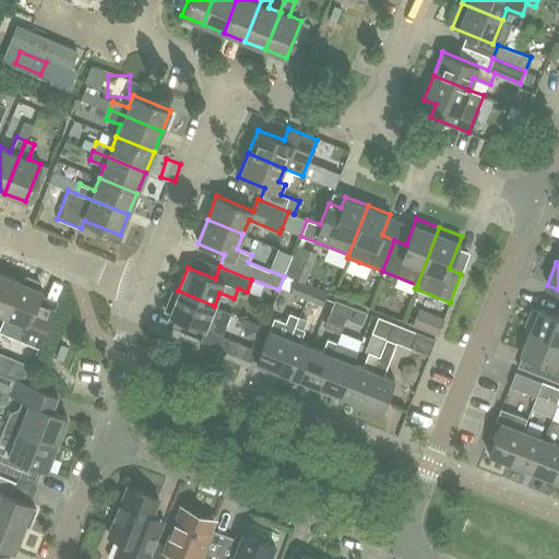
[(0,313),(3,316),(19,280),(0,272),(0,313)]
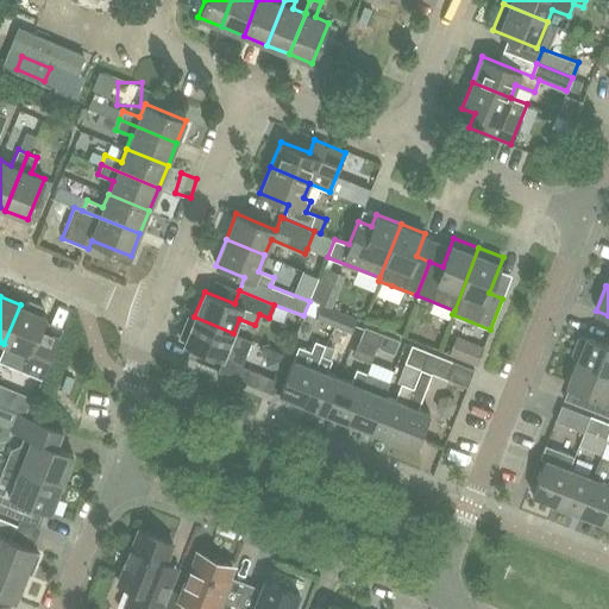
[(0,360),(36,376),(55,332),(42,327),(46,315),(42,314),(43,309),(42,306),(29,301),(25,302),(23,306),(20,305),(4,344),(0,353),(0,360)]
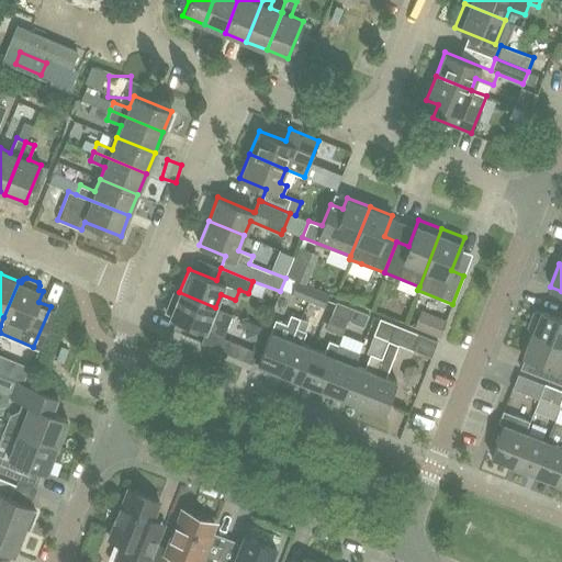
[(291,292),(307,299),(312,287),(296,280),(291,292)]
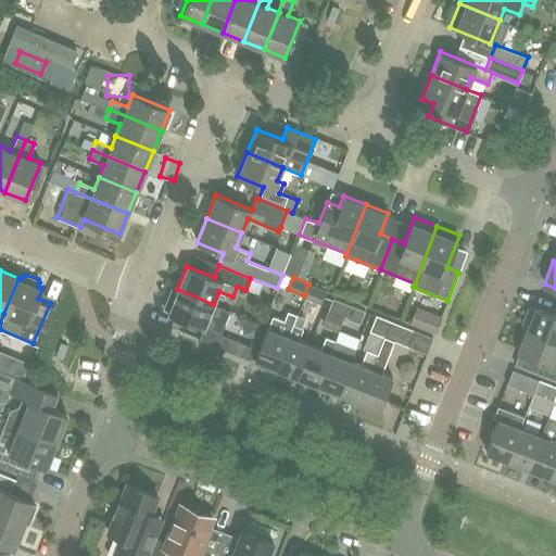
[(320,302),(325,290),(308,283),(304,295),(320,302)]
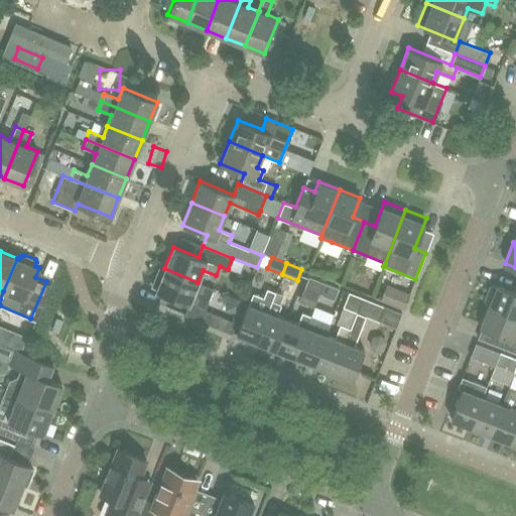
[(214,288),(198,282),(164,268),(164,270),(159,268),(152,286),(157,288),(156,290),(205,310),(214,288)]
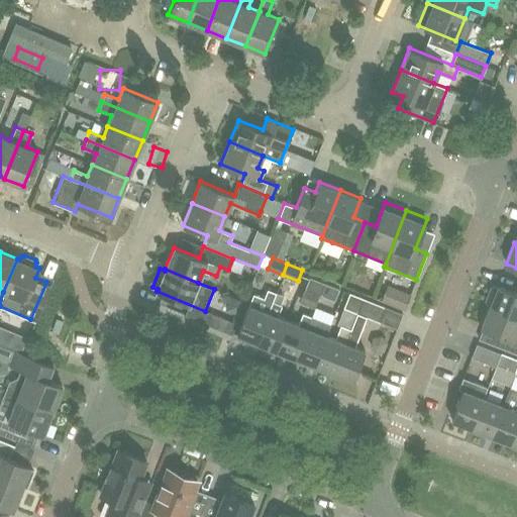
[(304,289),(319,295),(324,283),(309,277),(304,289)]
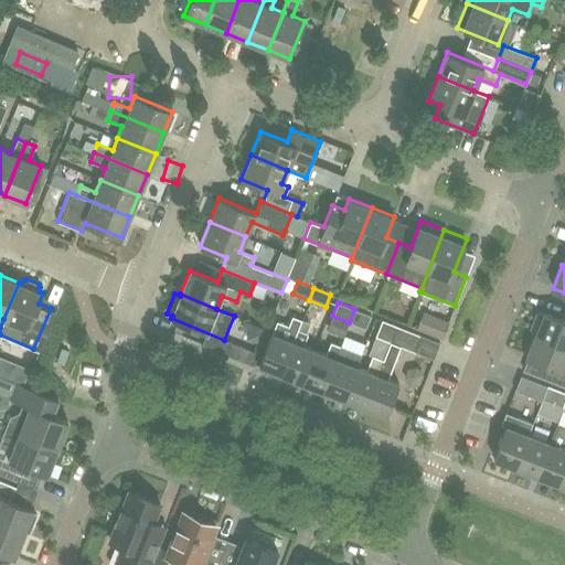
[(440,329),(446,315),(422,306),(416,320),(440,329)]
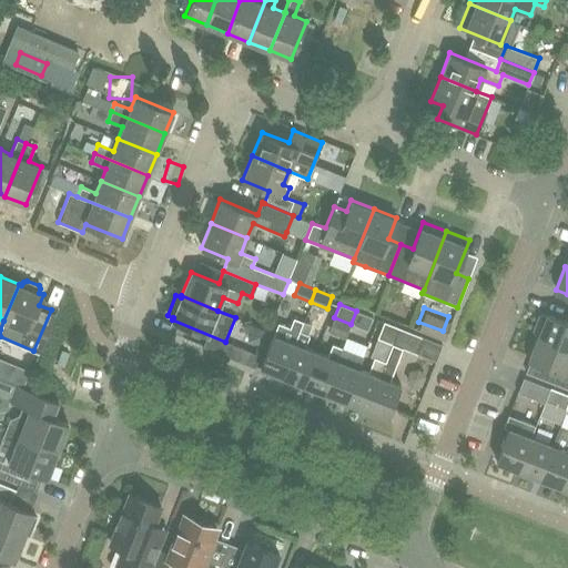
[(351,324),(367,330),(373,317),(356,311),(351,324)]
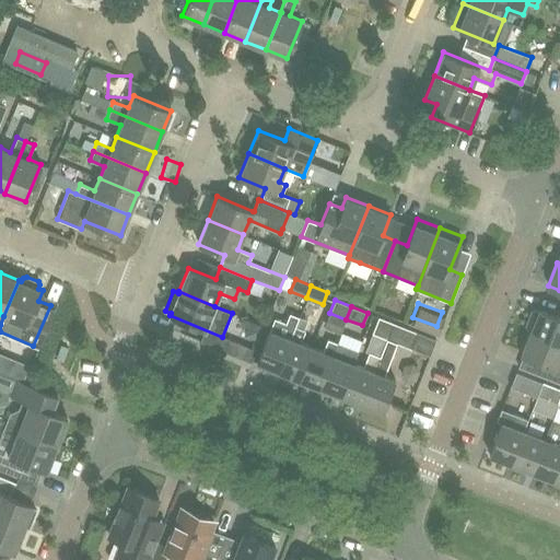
[(559,314),(559,317),(538,308),(537,311),(534,310),(531,311),(525,326),(526,329),(529,330),(559,342),(559,314)]
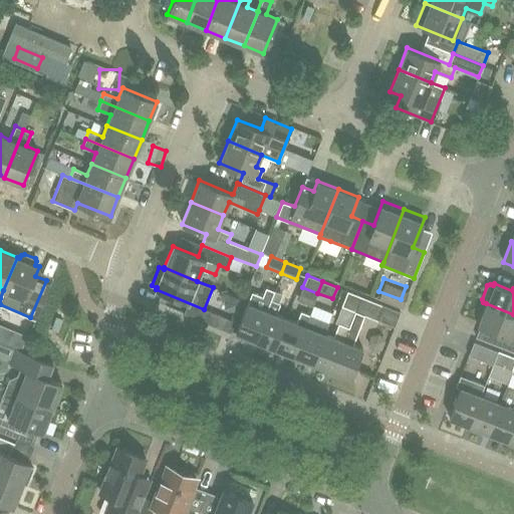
[(235,332),(255,340),(271,299),(274,290),(265,287),(262,295),(251,291),(235,332)]
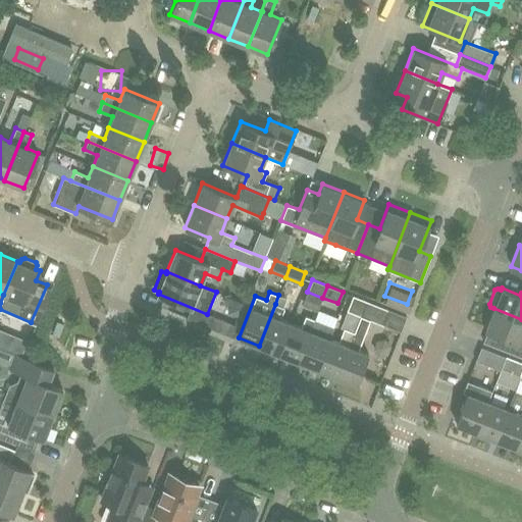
[(360,315),(366,301),(353,296),(347,310),(360,315)]
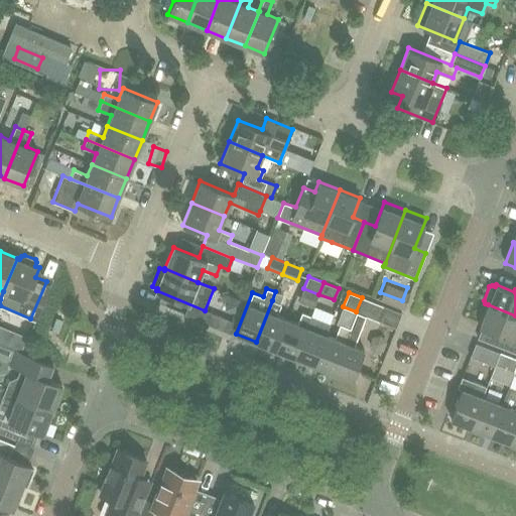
[(344,342),(333,372),(352,380),(364,350),(354,346),(366,315),(395,328),(401,312),(385,306),(362,297),(356,311),(350,328),(344,342)]
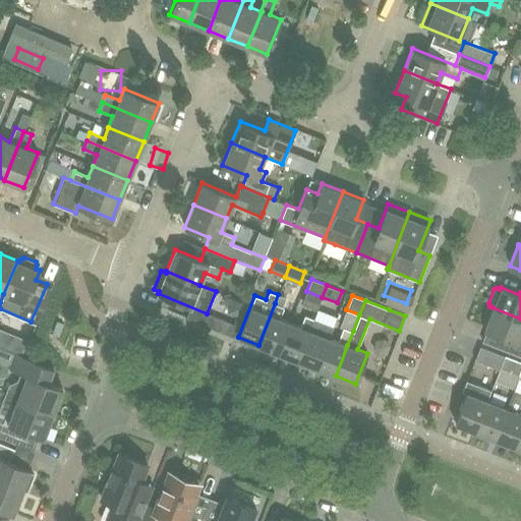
[(284,306),(275,303),(258,345),(278,352),(289,323),(279,319),(284,306)]
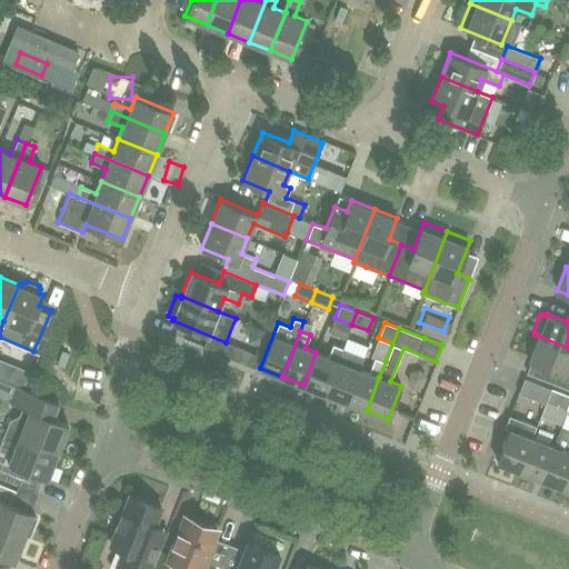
[(568,348),(538,336),(529,360),(550,368),(546,380),(568,389),(568,348)]
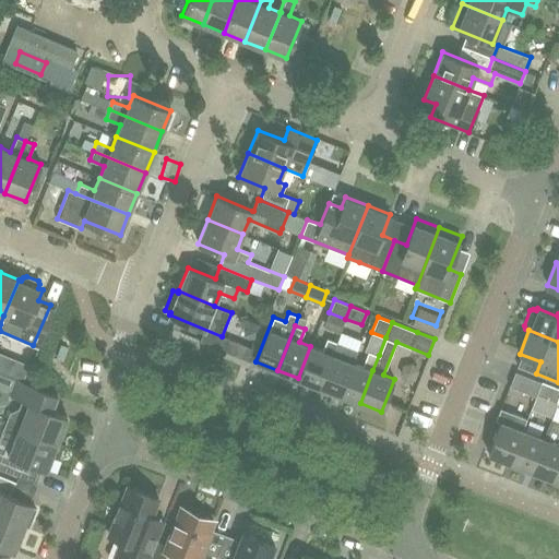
[(223,351),(250,361),(256,349),(227,337),(223,351)]
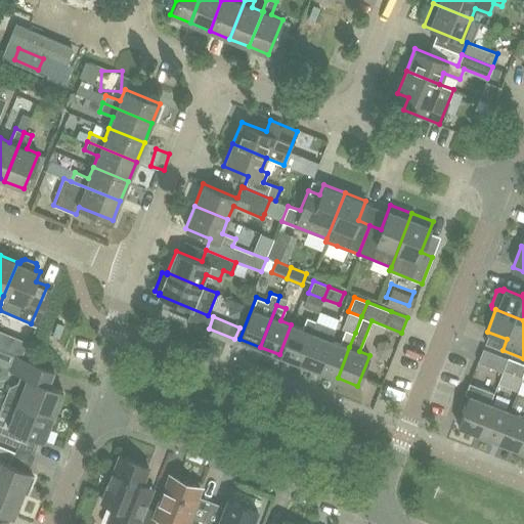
[(302,329),(291,324),(279,354),(299,362),(310,332),(315,320),(306,317),(302,329)]
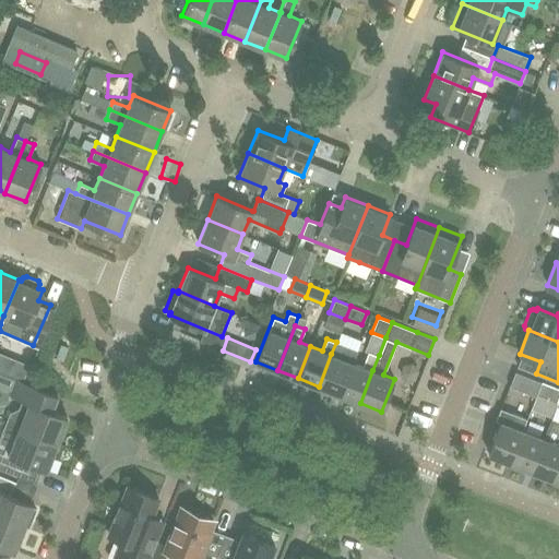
[(345,345),(336,342),(331,354),(319,387),(340,394),(352,363),(357,349),(345,345)]
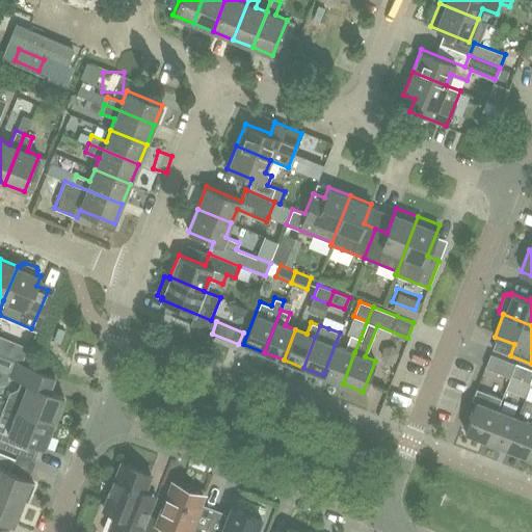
[(344,348),(335,345),(323,375),(343,383),(354,352),(361,338),(350,334),(344,348)]
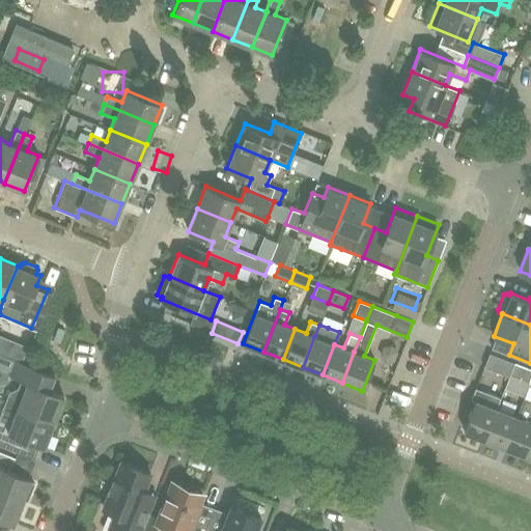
[(508,376),(513,363),(488,353),(483,366),(508,376)]
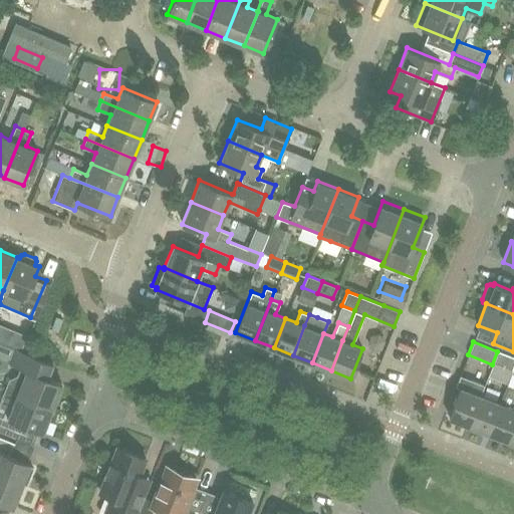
[(0,358),(22,368),(28,353),(0,342),(0,358)]
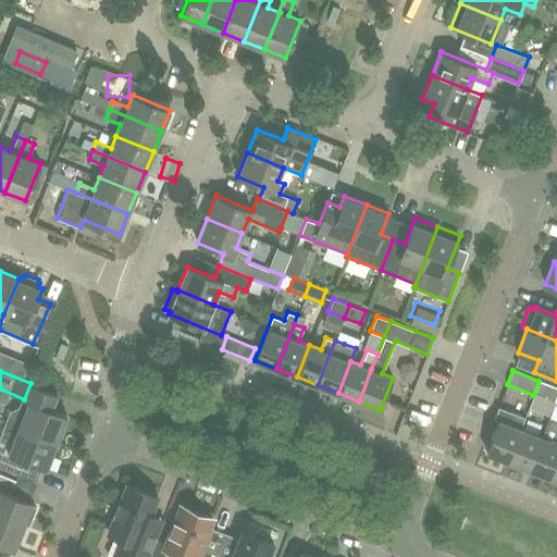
[(5,422),(19,426),(57,442),(66,416),(51,409),(57,394),(31,383),(24,399),(28,400),(25,409),(19,407),(10,410),(5,422)]
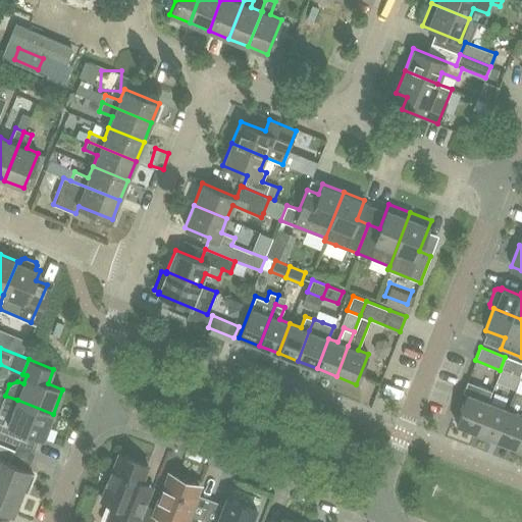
[(521,362),(514,359),(507,363),(505,369),(520,375),(521,368),(521,362)]
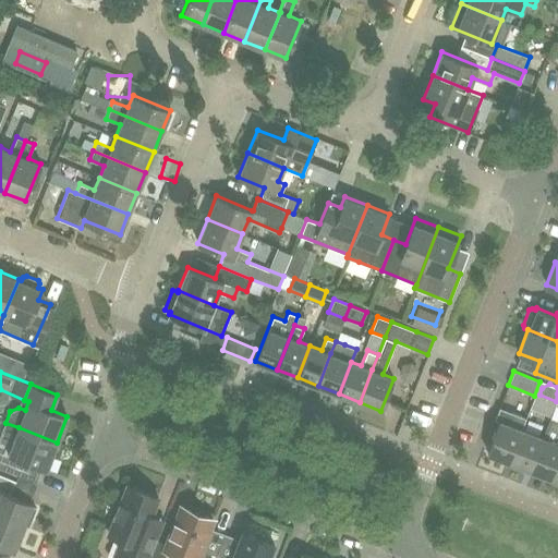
[(513,448),(521,428),(526,416),(499,405),(495,419),(500,421),(487,452),(508,461),(513,448)]
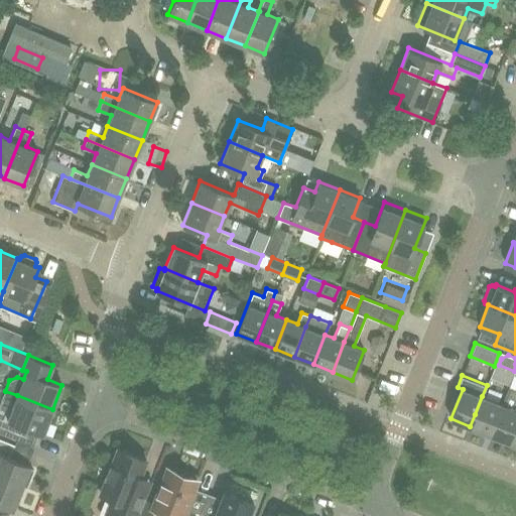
[(515,390),(508,387),(501,404),(489,434),(508,441),(515,421),(515,390)]
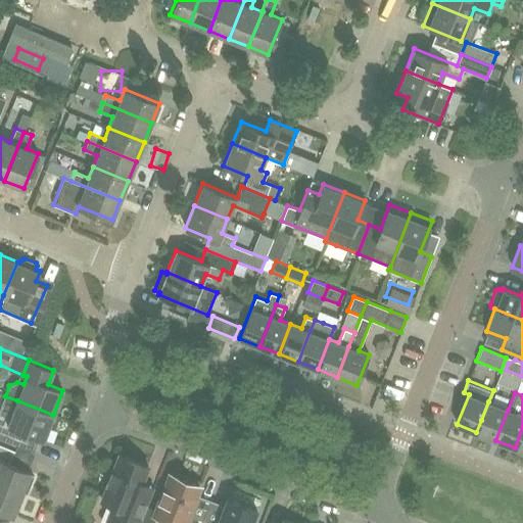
[(53,415),(17,400),(5,396),(0,409),(0,438),(15,445),(20,431),(43,439),(53,415)]
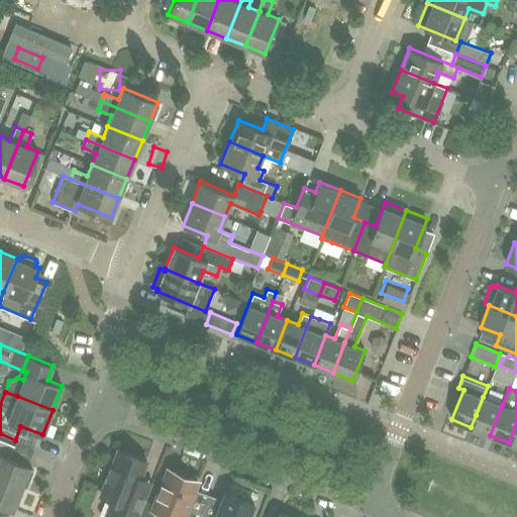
[(471,427),(490,435),(502,405),(483,397),(476,415),(471,427)]
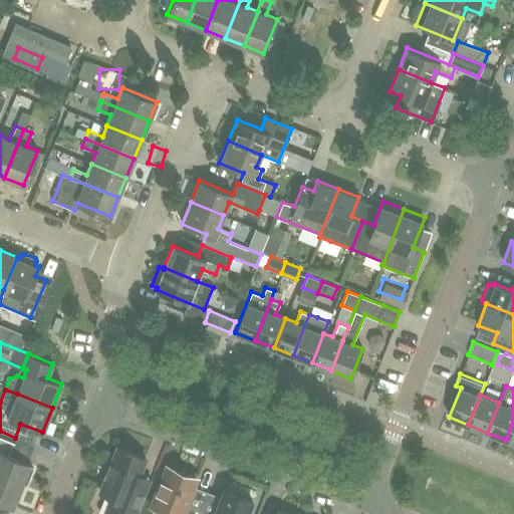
[(0,476),(21,485),(22,482),(26,484),(33,468),(29,466),(30,463),(9,455),(14,442),(0,436),(0,476)]
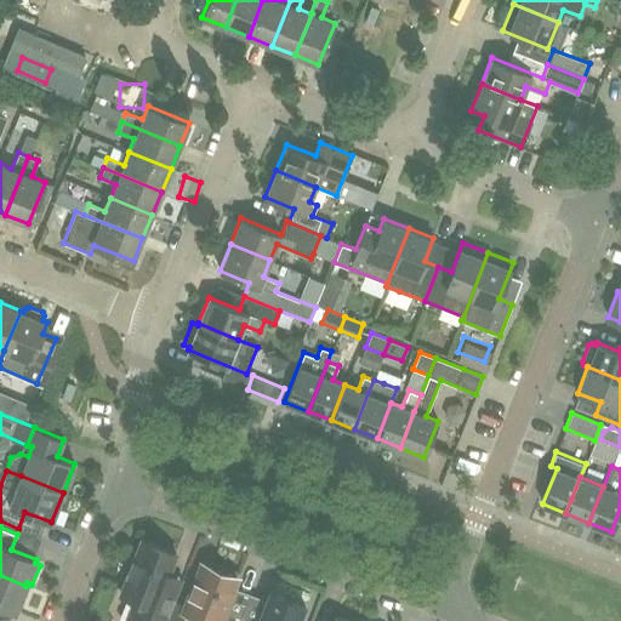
[(165,620),(182,580),(167,574),(176,553),(142,540),(120,593),(135,599),(125,620),(165,620)]
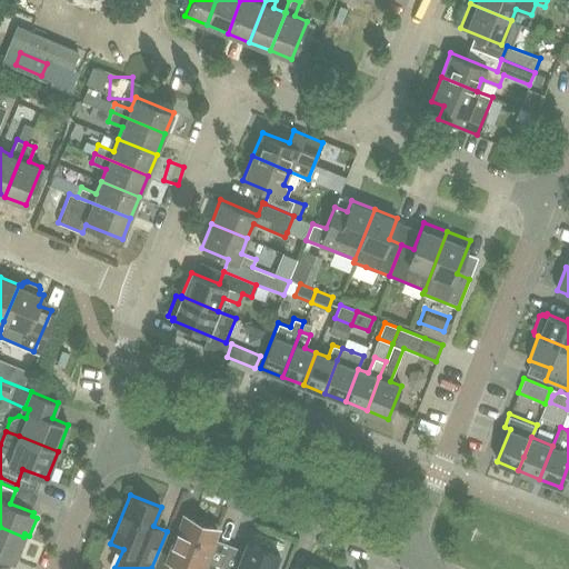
[(168,560),(188,568),(190,568),(218,568),(219,568),(203,561),(217,529),(185,516),(168,560)]
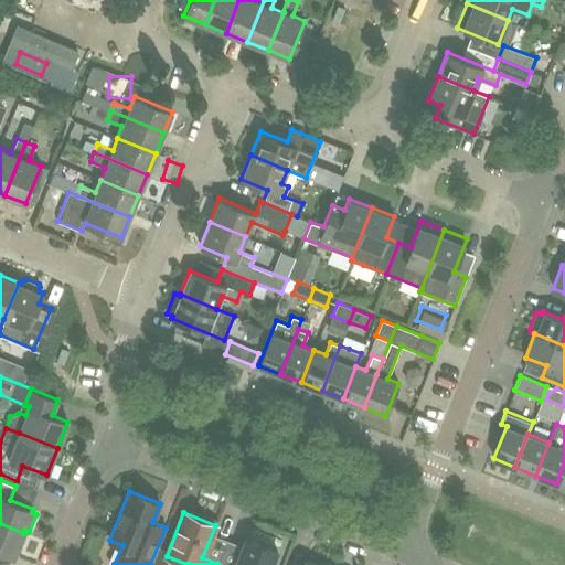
[(23,533),(0,523),(0,551),(14,556),(23,533)]
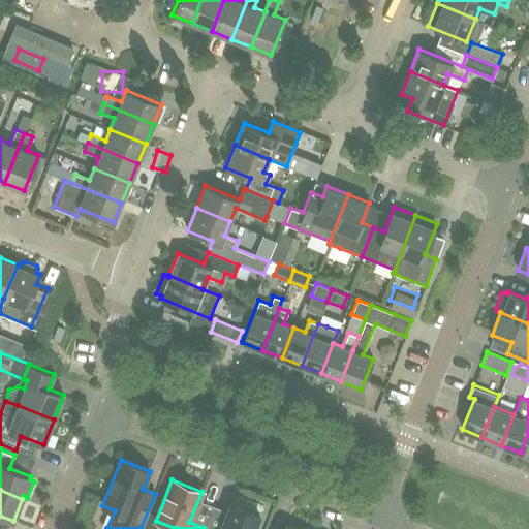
[(253,528),(259,515),(230,503),(225,515),(213,509),(204,528),(253,528)]
